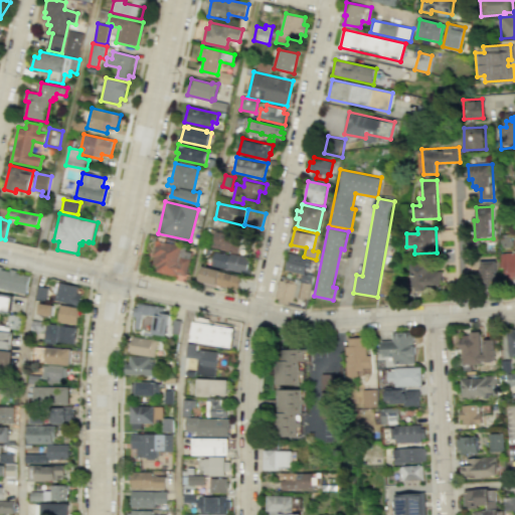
[(242,235),(216,229),(212,247),(227,250),(226,252),(238,254),(242,235)]
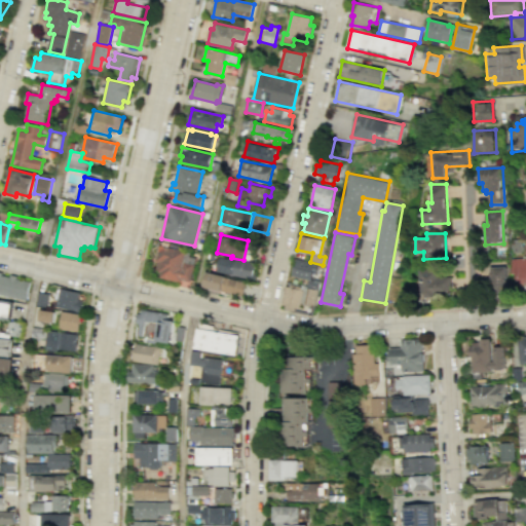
[(511,243),(512,253),(524,252),(523,245),(521,245),(521,241),(520,241),(520,238),(513,239),(514,243),(511,243)]
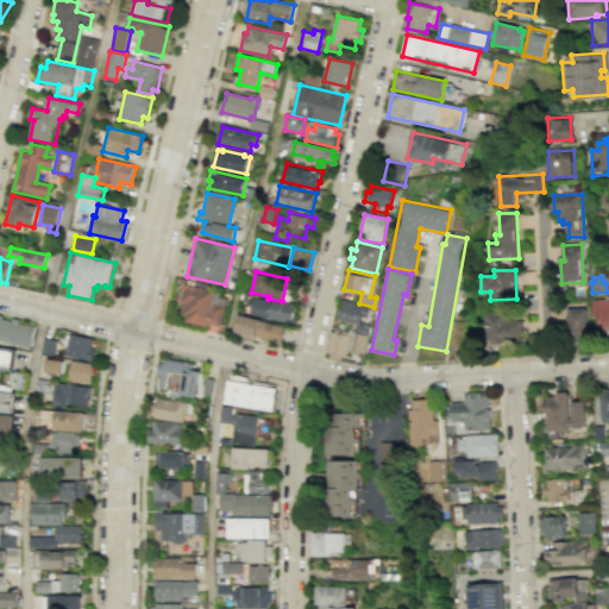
[(186,321),(208,326),(208,324),(223,326),(227,305),(215,302),(218,290),(183,283),(177,312),(184,313),(184,315),(187,315),(186,321)]
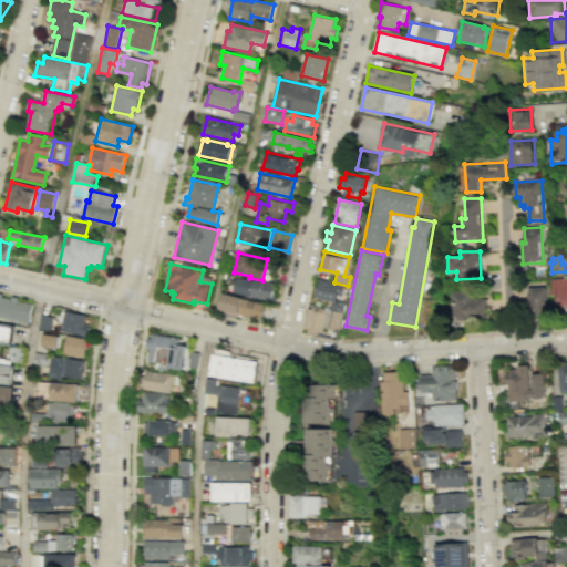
[(272,301),(276,284),(255,279),(254,281),(237,278),(234,294),(272,301)]
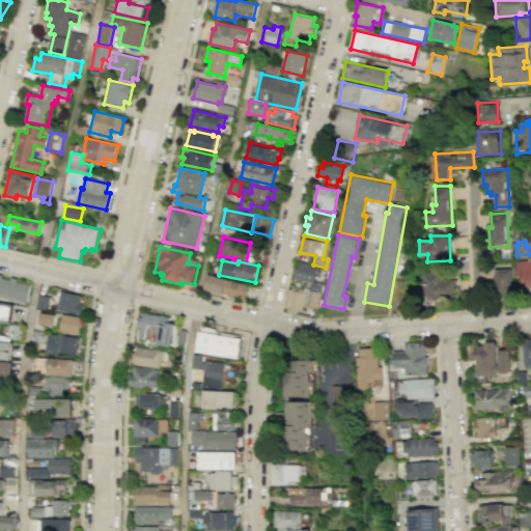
[(530,260),(516,262),(518,277),(521,277),(521,287),(530,285),(530,260)]
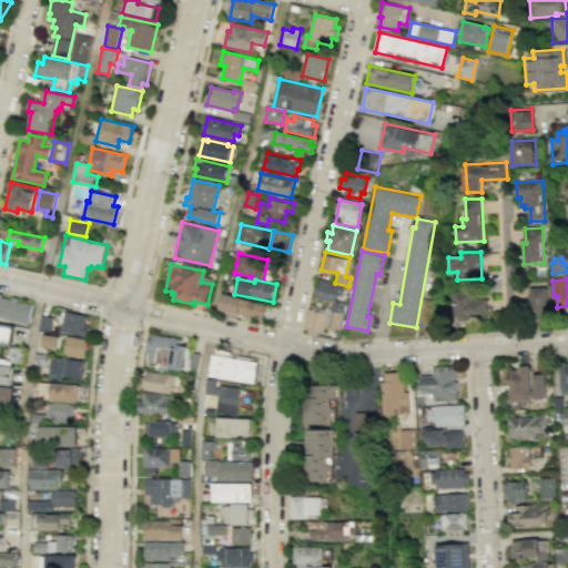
[(315,298),(336,303),(337,295),(342,296),(345,285),(320,280),(315,298)]
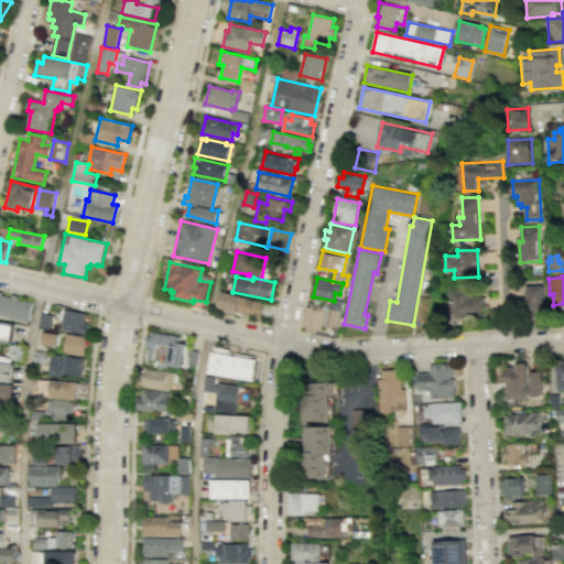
[(545,316),(544,285),(525,286),(525,295),(510,295),(511,311),(528,310),(528,317),(545,316)]
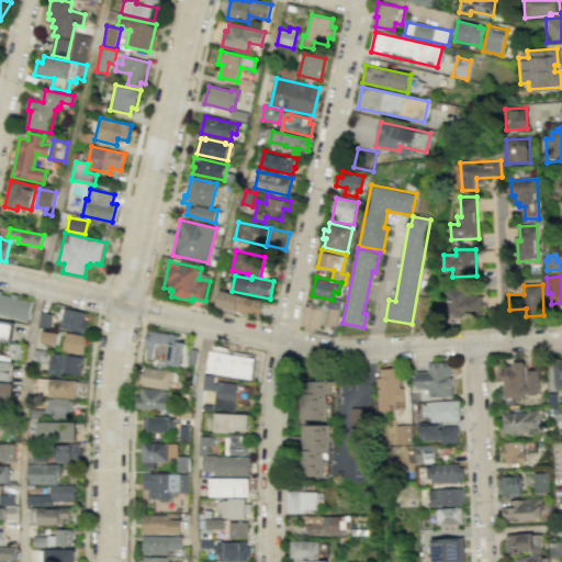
[(441,288),(442,313),(452,313),(452,318),(482,316),(481,294),(465,295),(465,287),(441,288)]
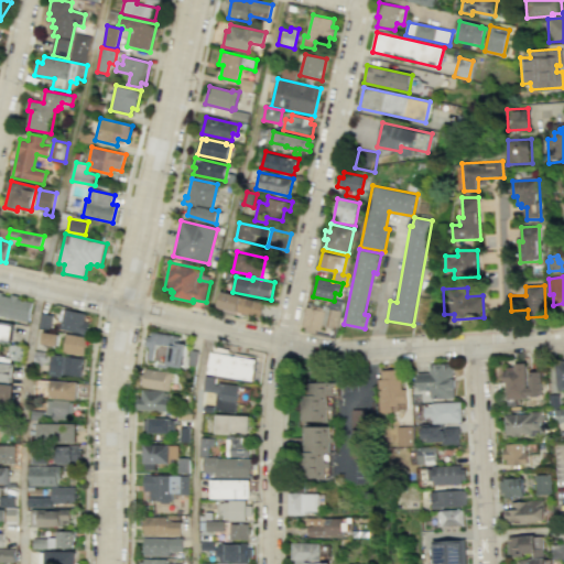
[(239,313),(261,317),(264,303),(241,297),(242,295),(223,291),(219,307),(239,312),(239,313)]
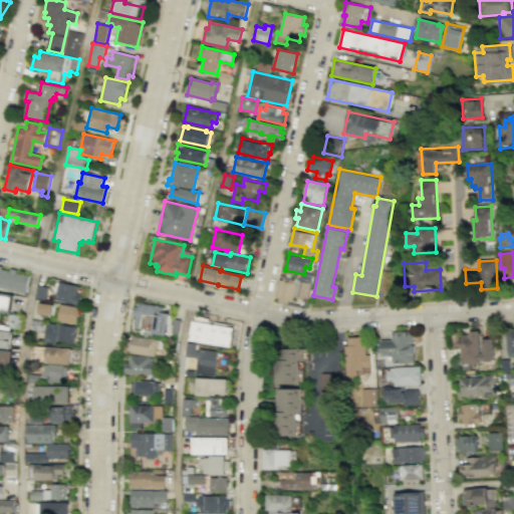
[(0,288),(26,294),(30,275),(18,272),(18,270),(11,268),(10,270),(3,269),(3,267),(0,266),(0,288)]
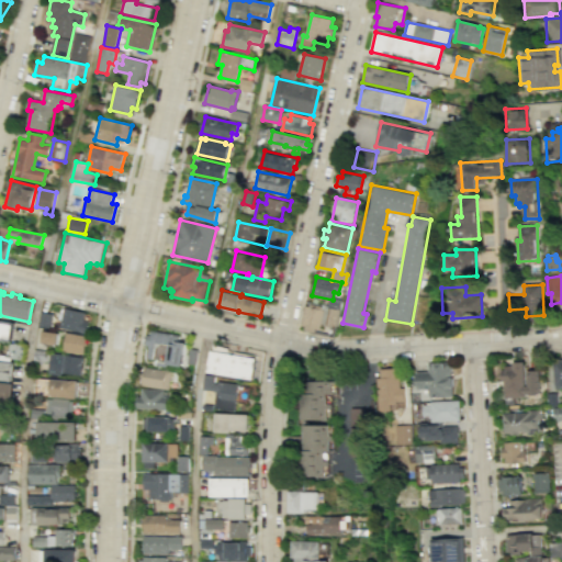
[(305,305),(301,325),(306,326),(305,330),(315,333),(316,328),(321,329),(322,323),(336,326),(340,310),(310,303),(310,305),(305,305)]
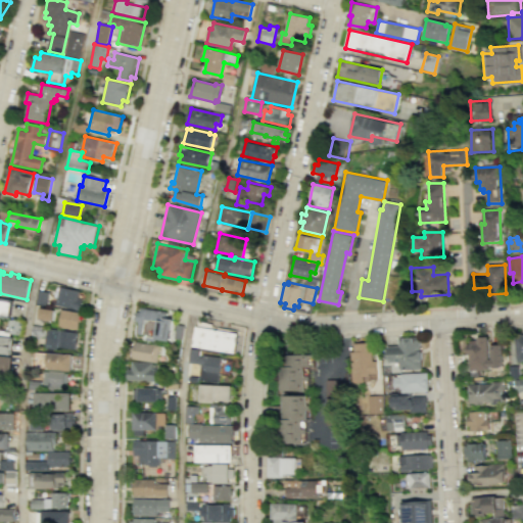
[(56,305),(80,311),(83,298),(80,297),(82,290),(60,285),(56,305)]
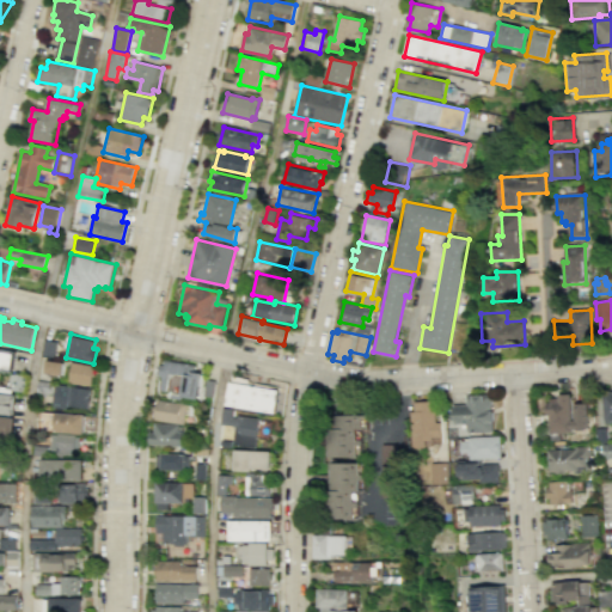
[(56,359),(59,341),(46,338),(43,356),(56,359)]
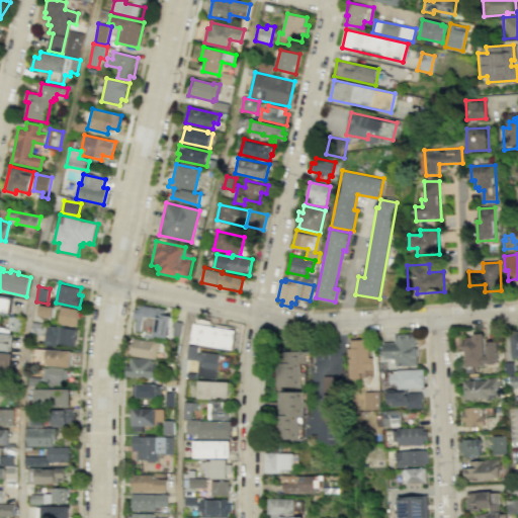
[(0,297),(0,312),(11,314),(13,299),(0,297)]
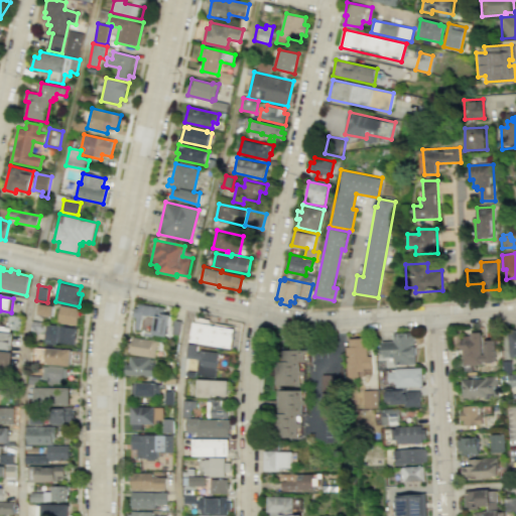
[(54,304),(53,316),(38,314),(39,303),(54,304)]
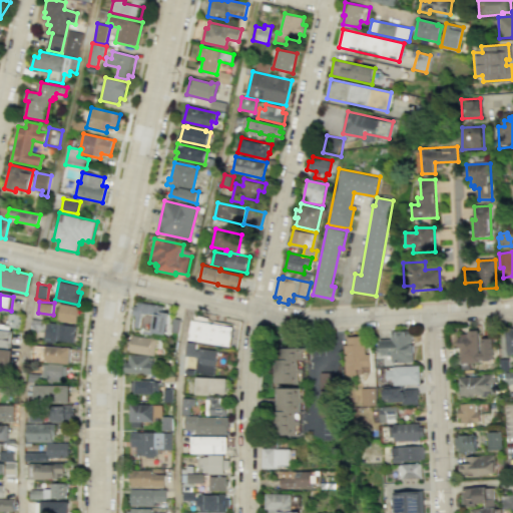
[(138,302),(138,307),(133,306),(132,315),(136,316),(134,328),(143,329),(143,334),(152,335),(152,332),(166,335),(170,313),(161,311),(162,306),(138,302)]
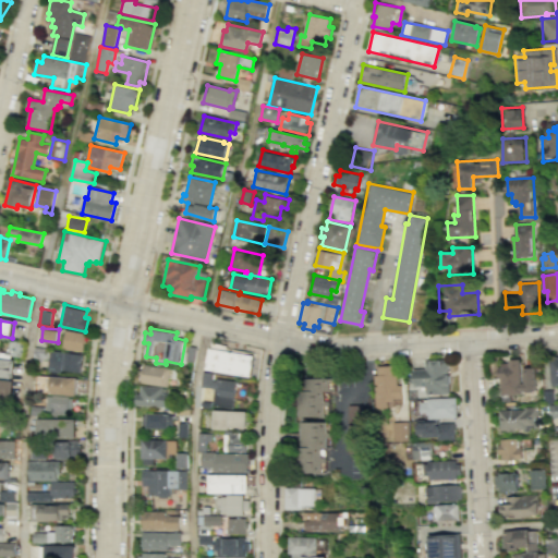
[(65,330),(63,349),(84,352),(86,334),(65,330)]
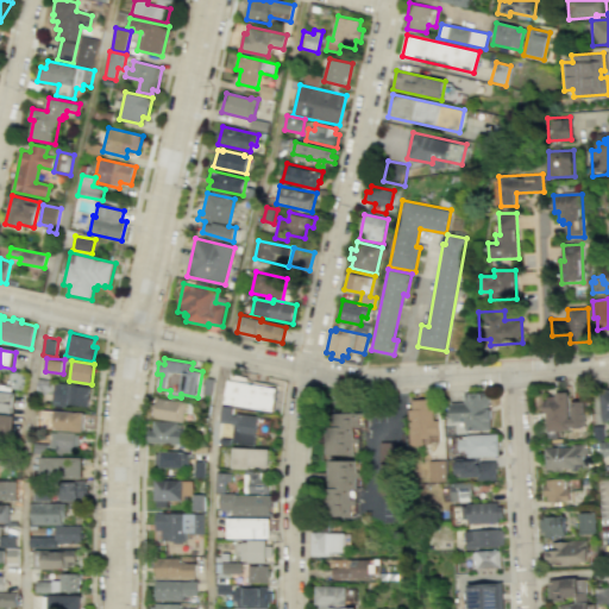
[(25,391),(27,376),(11,372),(8,388),(25,391)]
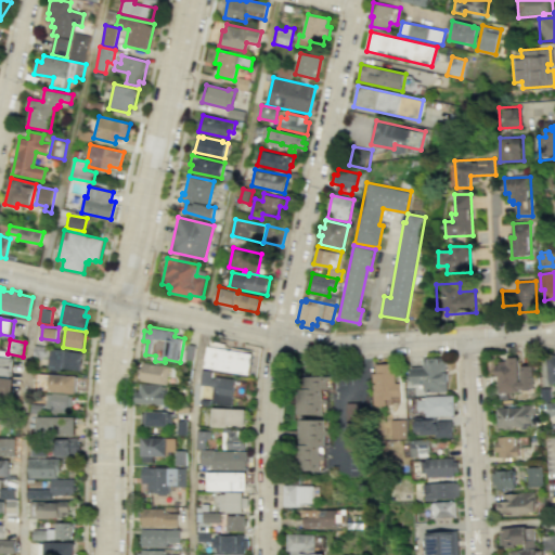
[(188,345),(186,359),(193,360),(195,345),(188,345)]
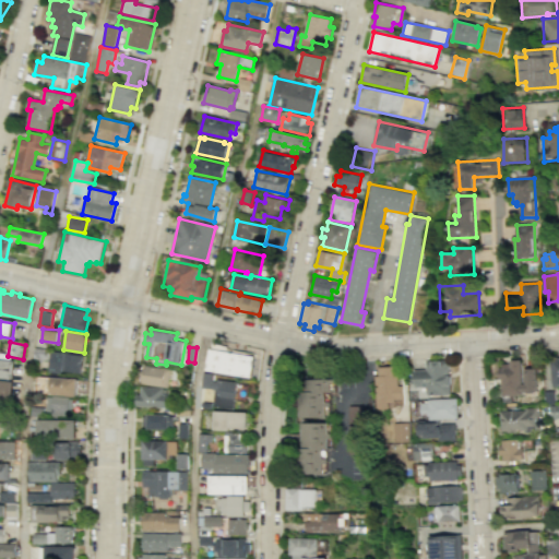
[(35,348),(34,358),(47,359),(48,349),(35,348)]
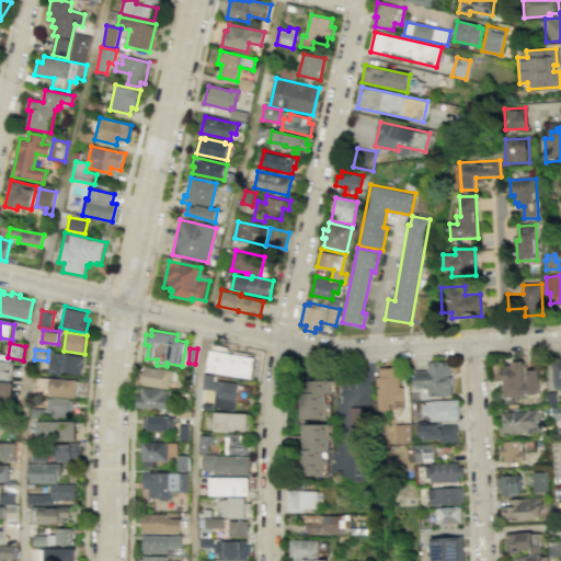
[(254,378),(256,357),(212,351),(209,373),(254,378)]
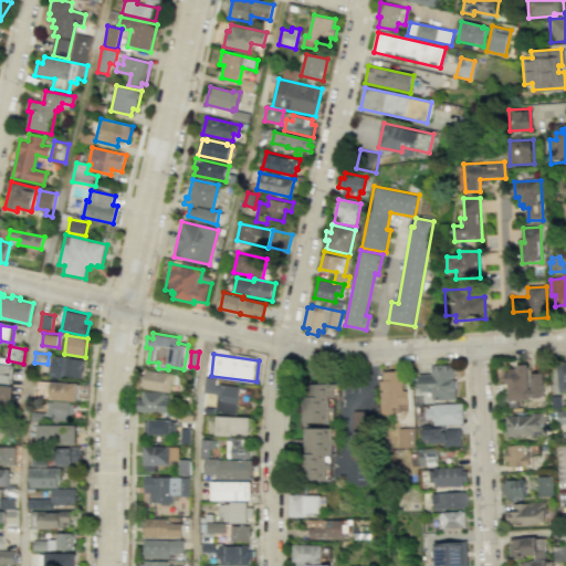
[(82,380),(56,377),(58,360),(63,362),(64,357),(84,359),(82,380)]
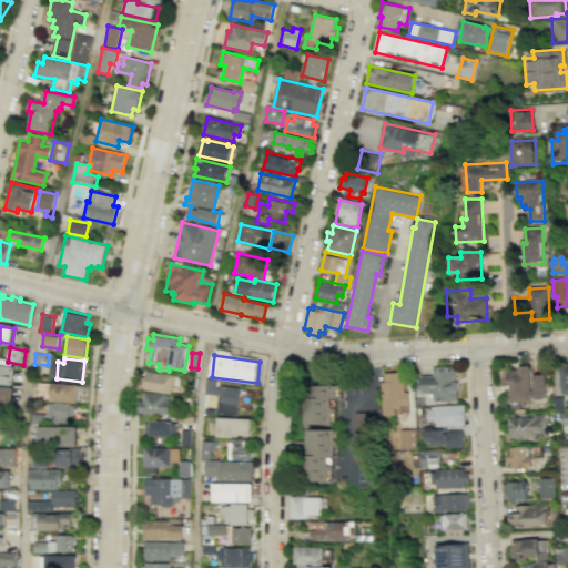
[(0,364),(0,384),(14,385),(17,366),(0,364)]
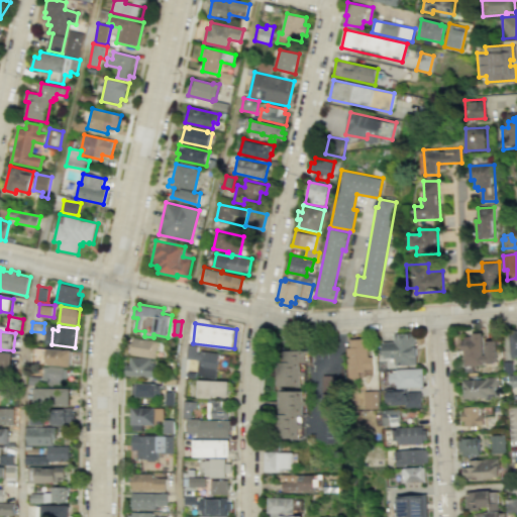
[(415,333),(418,364),(395,366),(394,357),(383,358),(382,342),(395,341),(395,335),(415,333)]
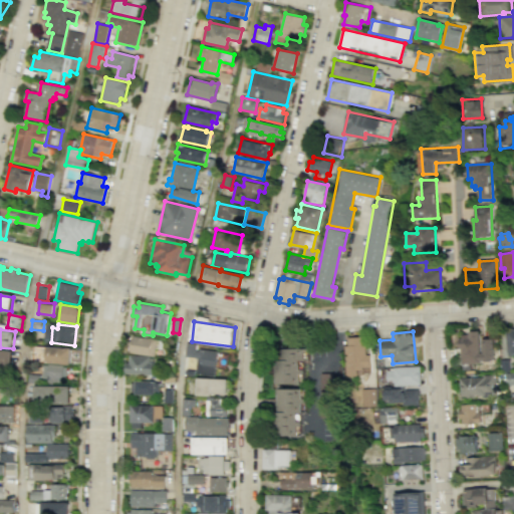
[(480,363),(479,331),(468,332),(468,334),(467,335),(461,335),(461,339),(458,339),(459,349),(461,349),(461,350),(462,364),(480,363)]
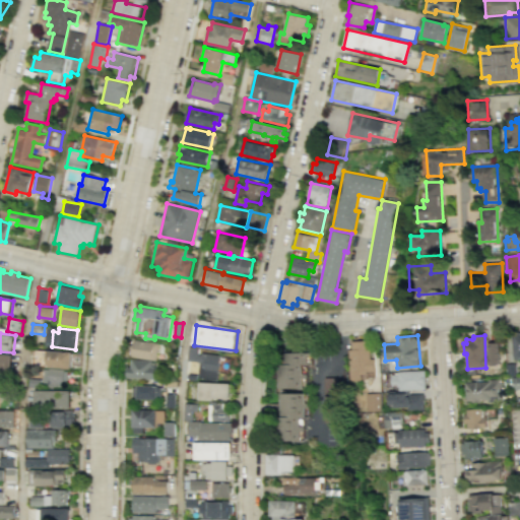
[(160,344),(134,339),(131,356),(157,362),(160,344)]
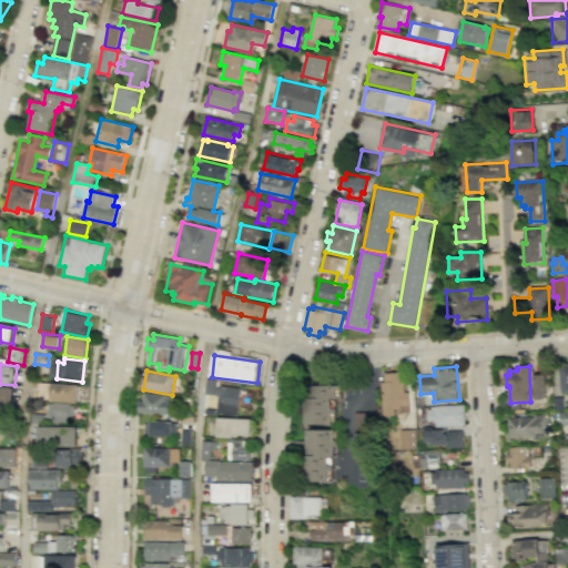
[(387,411),(404,409),(403,371),(385,372),(387,411)]
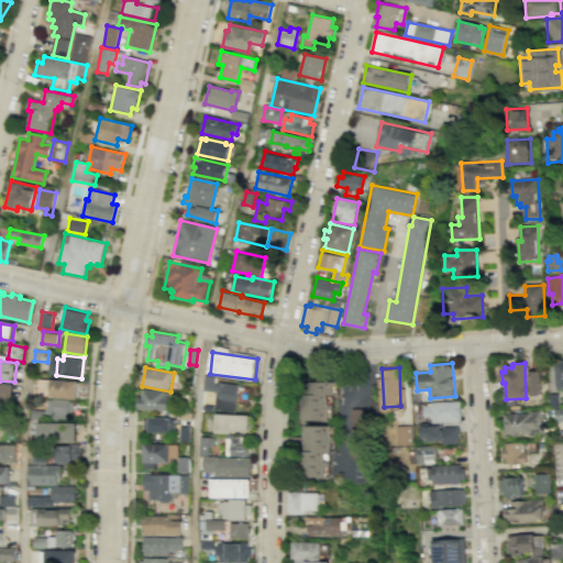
[(240,385),(220,383),(219,385),(214,385),(216,377),(207,376),(205,390),(212,392),(212,396),(218,396),(217,408),(236,410),(240,385)]
